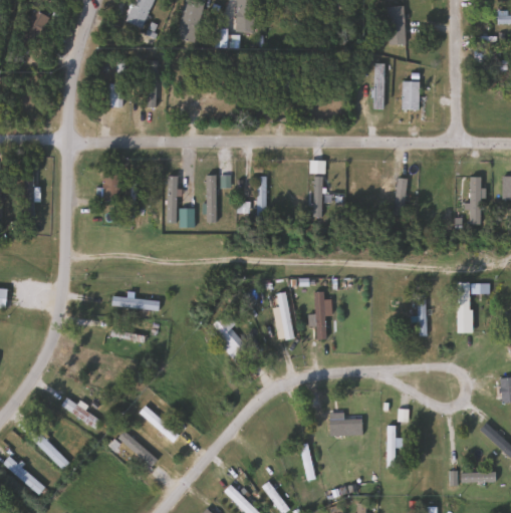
[(154,0),(141,28),(124,20),(134,0),(154,0)]
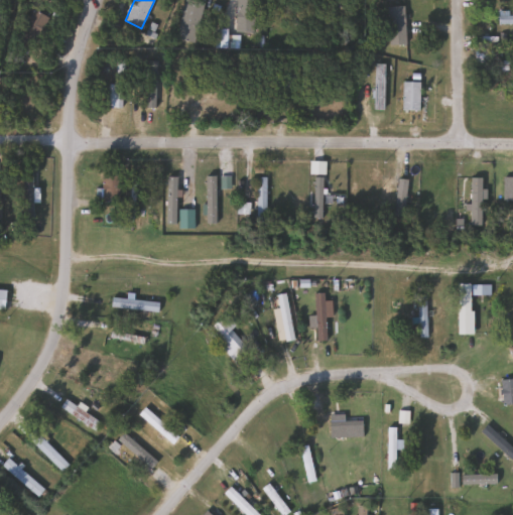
[(406,6),(406,43),(388,43),(388,6),(406,6)]
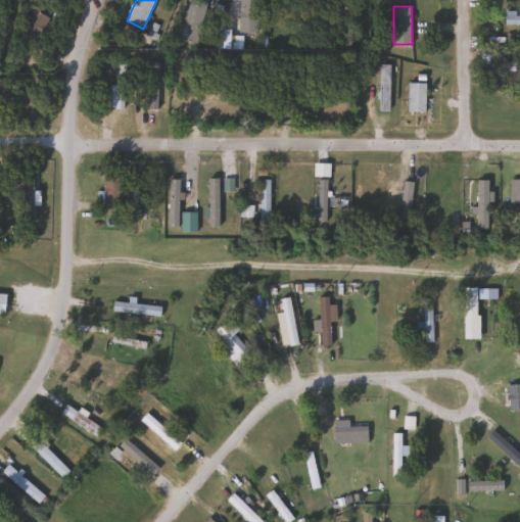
[(51,18),(30,51),(14,41),(36,9),(51,18)]
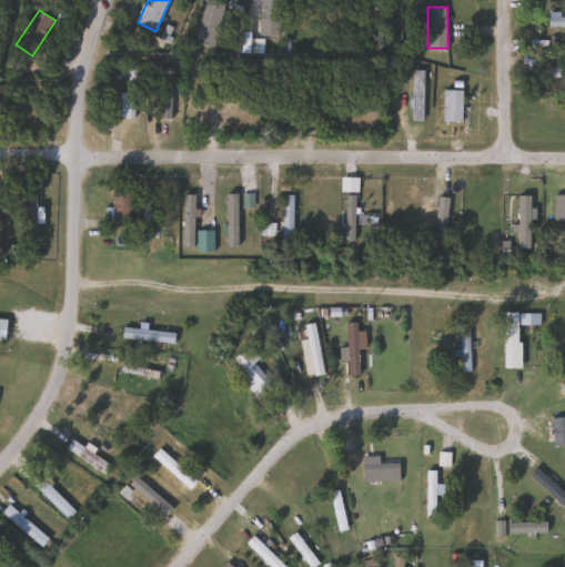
[(128,91),(129,66),(138,66),(137,117),(119,117),(120,91),(128,91)]
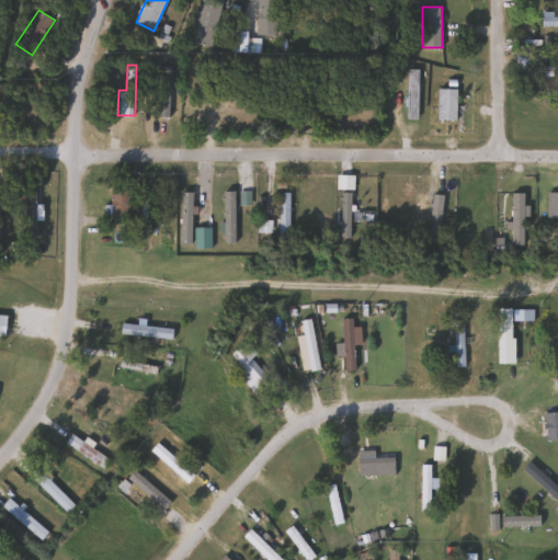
[(557,78),(538,78),(538,65),(557,65),(557,78)]
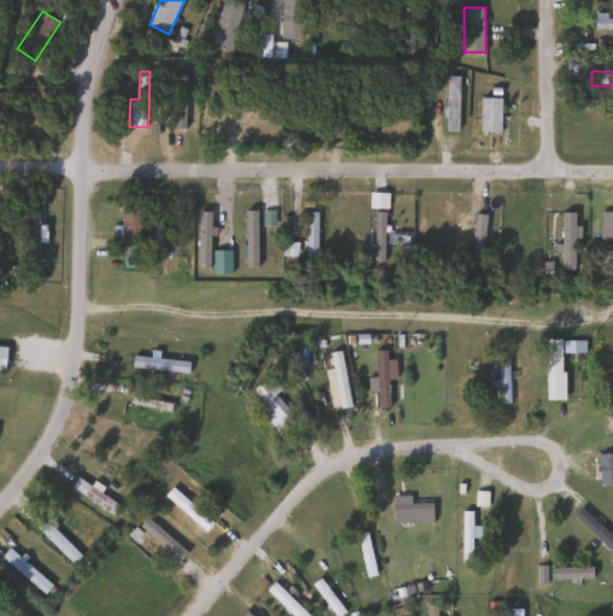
[(460,76),(460,129),(448,129),(448,76),(460,76)]
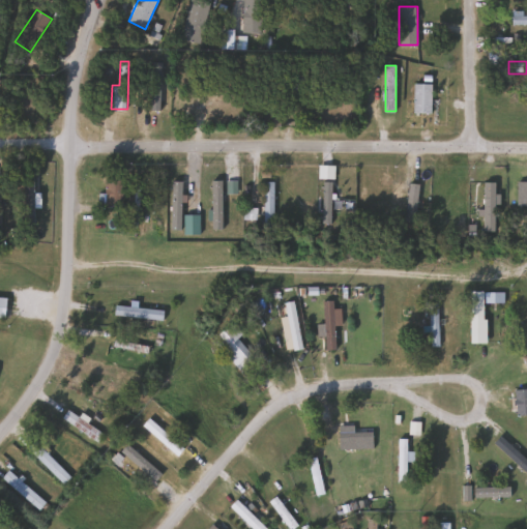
[(432,113),(414,113),(414,83),(432,83),(432,113)]
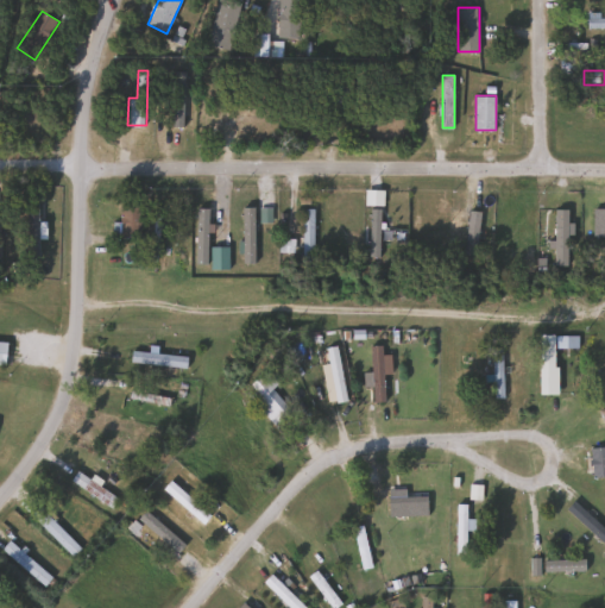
[(260,123),(219,123),(219,101),(260,101),(260,123)]
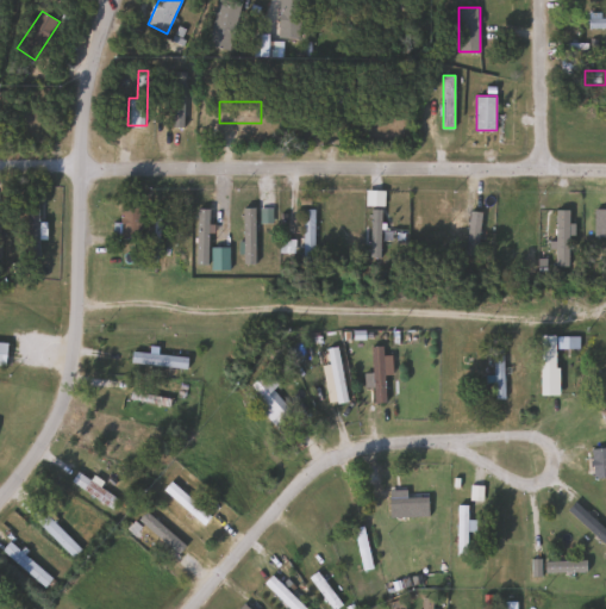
[(605,130),(583,130),(583,118),(605,118),(605,130)]
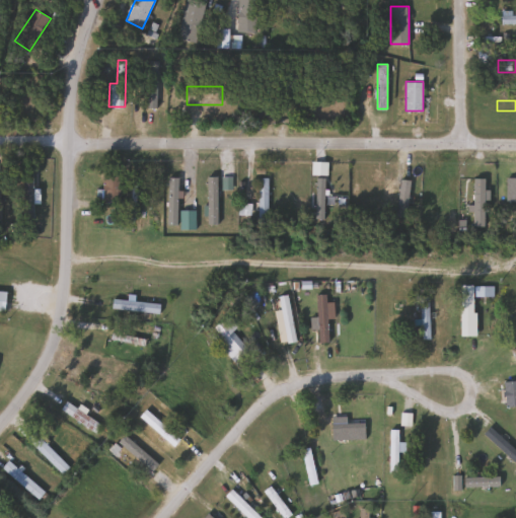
[(122,203),(103,203),(103,175),(122,175),(122,203)]
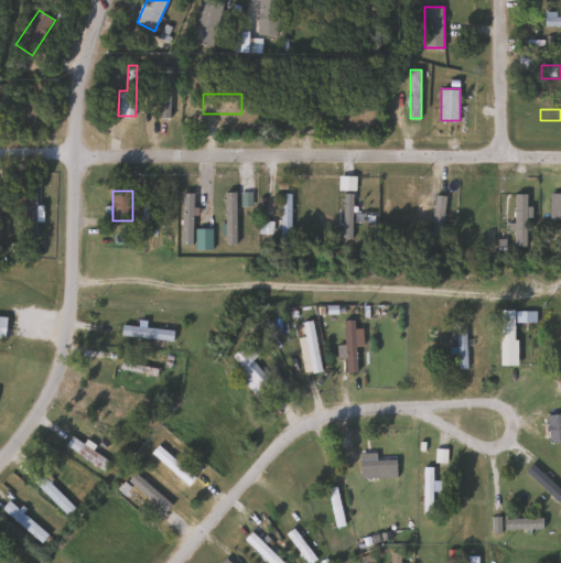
[(292,236),(281,236),(281,193),(292,193),(292,236)]
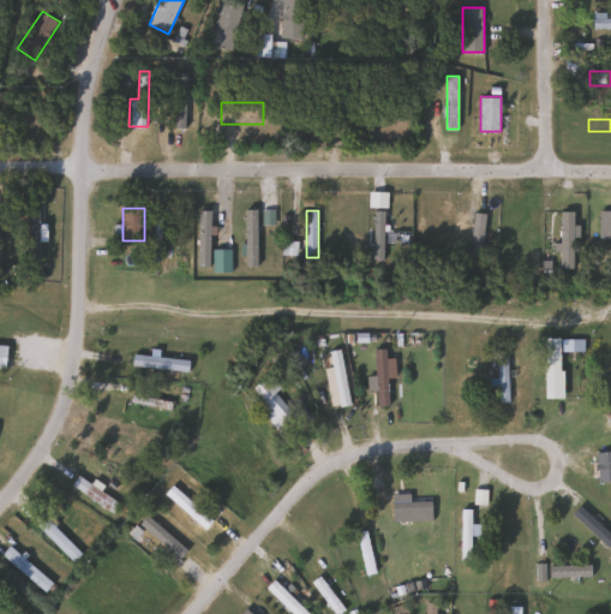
[(466,237),(467,262),(456,262),(454,212),(467,210),(468,224),(475,224),(475,237),(466,237)]
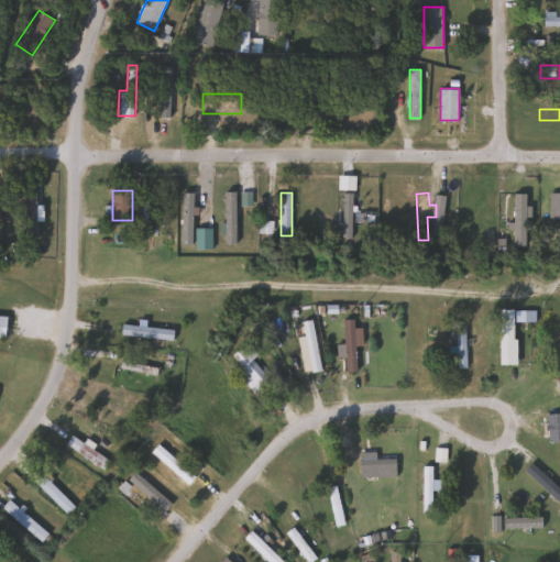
[(515,194),(527,194),(527,244),(515,244),(515,194)]
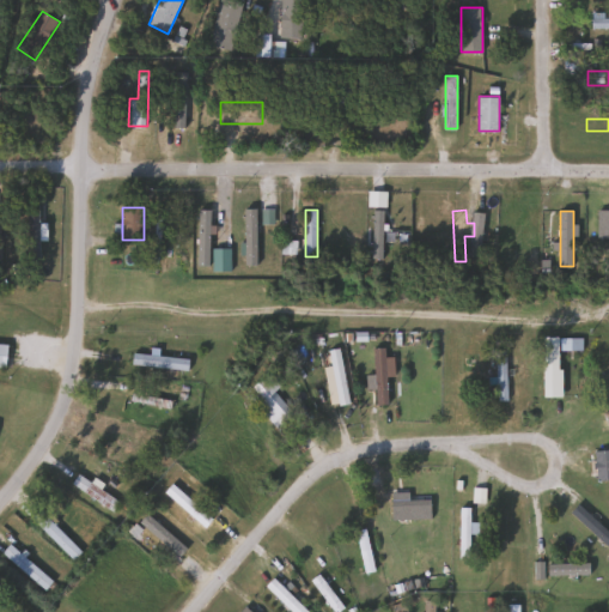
[(558,338),(558,395),(546,395),(546,338),(558,338)]
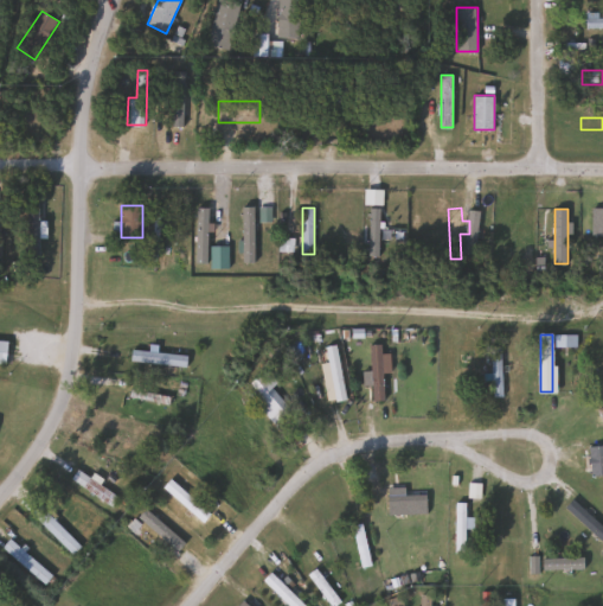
[(371,344),(383,344),(384,400),(372,400),(371,344)]
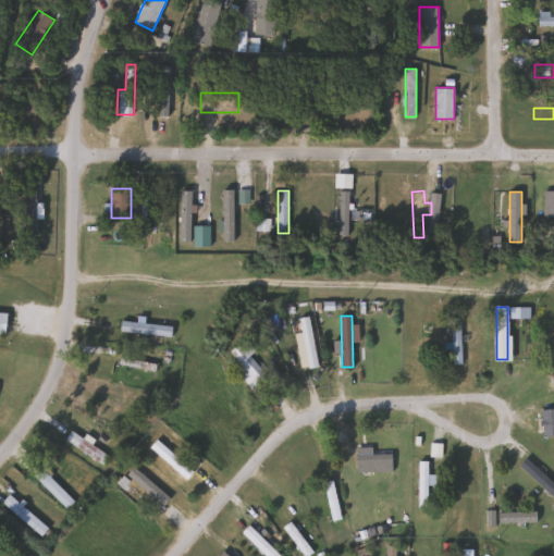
[(308,368),(302,318),(310,317),(317,367),(308,368)]
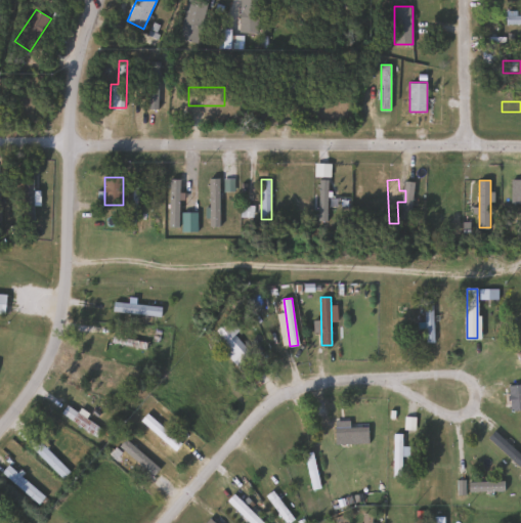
[(434,342),(426,342),(426,301),(434,301),(434,342)]
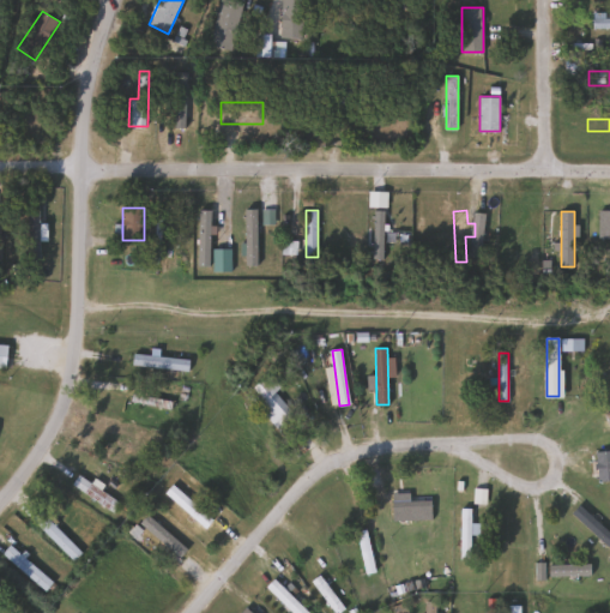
[(134,366),(134,356),(189,359),(189,368),(134,366)]
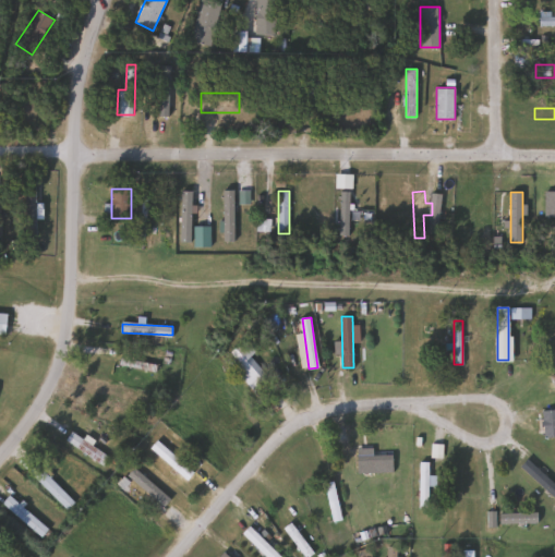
[(232,353),(241,346),(268,376),(254,389),(230,364),(237,358),(232,353)]
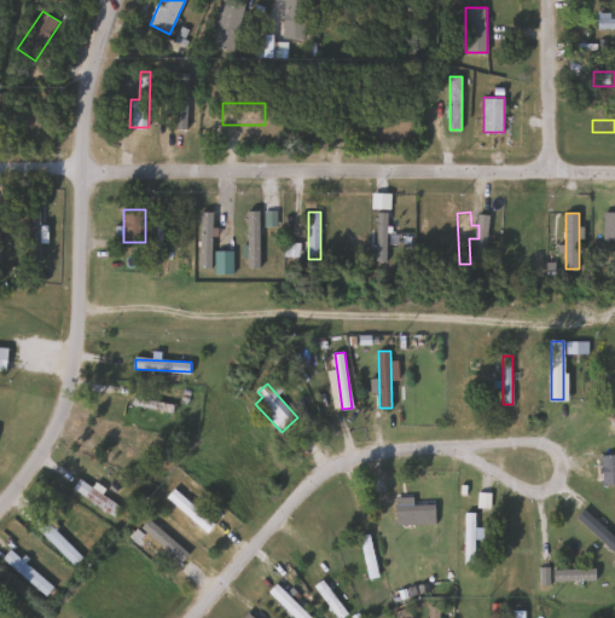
[(614,484),(603,484),(603,455),(614,455),(614,484)]
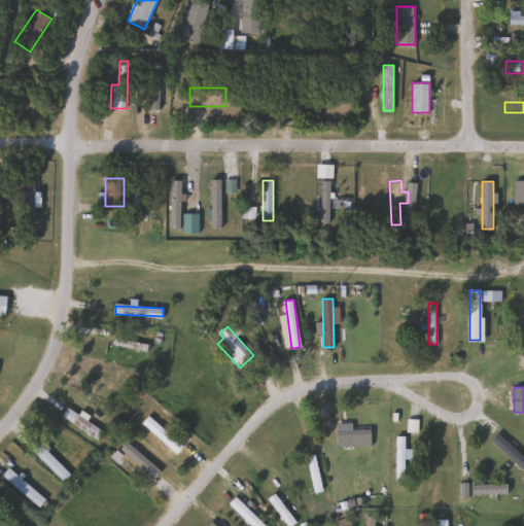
[(103,431),(98,439),(63,415),(68,408),(103,431)]
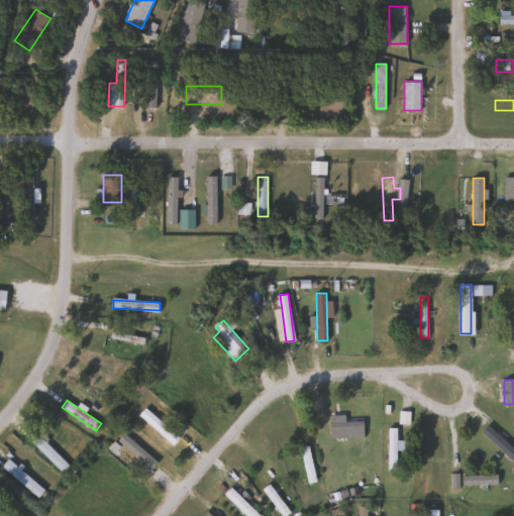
[(176,446),(136,420),(142,411),(182,438),(176,446)]
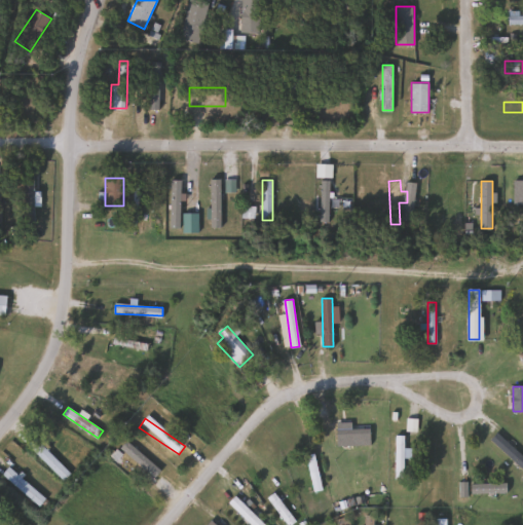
[(337,439),(337,428),(370,428),(370,439),(337,439)]
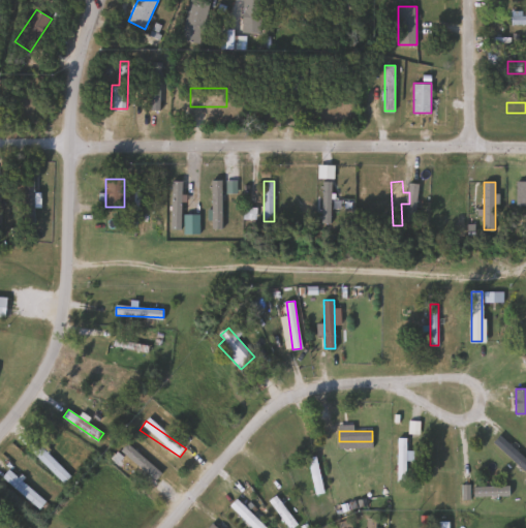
[(407,438),(407,479),(398,479),(398,438),(407,438)]
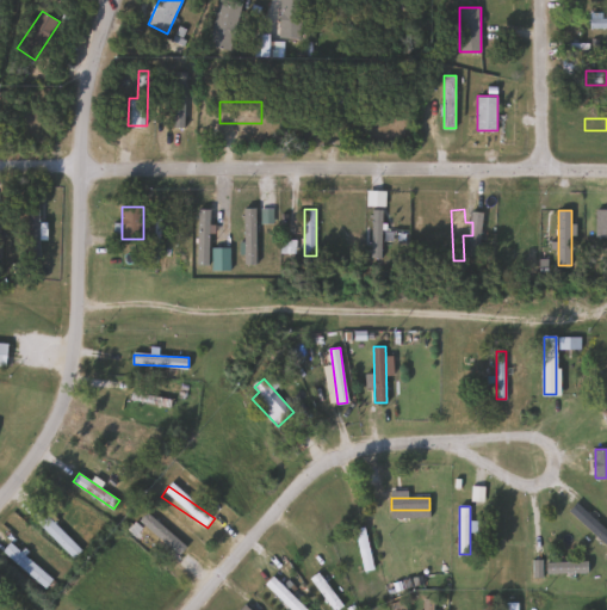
[(32,517),(41,509),(81,550),(74,558),(32,517)]
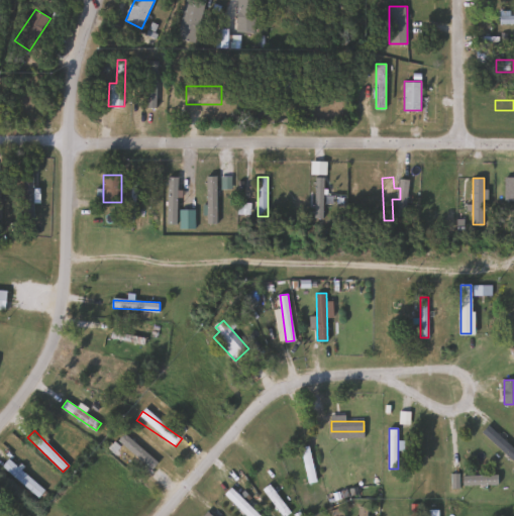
[(117,440),(123,433),(160,465),(153,473),(117,440)]
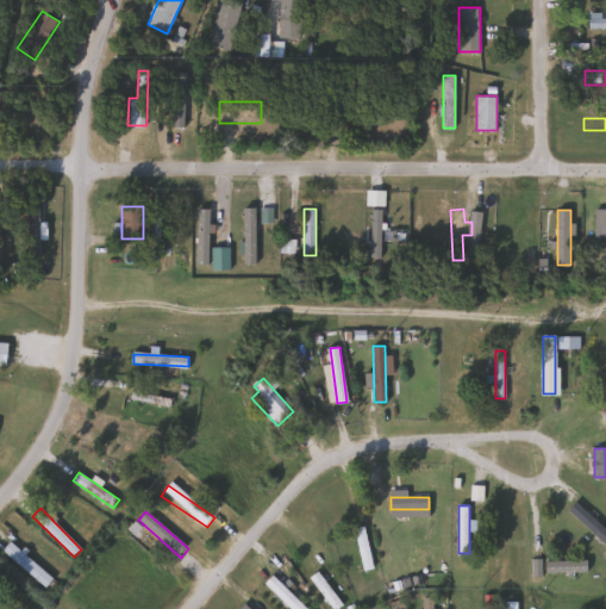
[(356,528),(363,527),(373,569),(364,570),(356,528)]
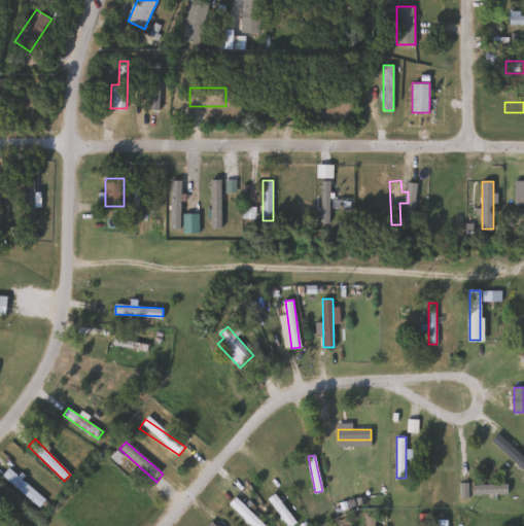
[(46,499),(39,506),(2,476),(9,468),(46,499)]
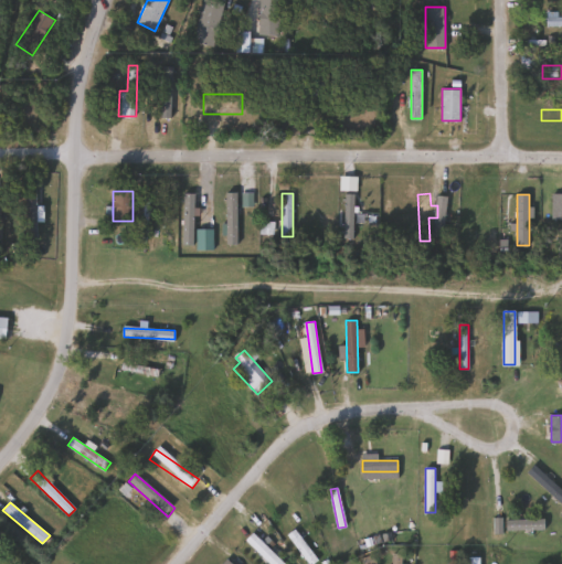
[(318,560),(313,563),(310,563),(288,534),(296,529),(318,560)]
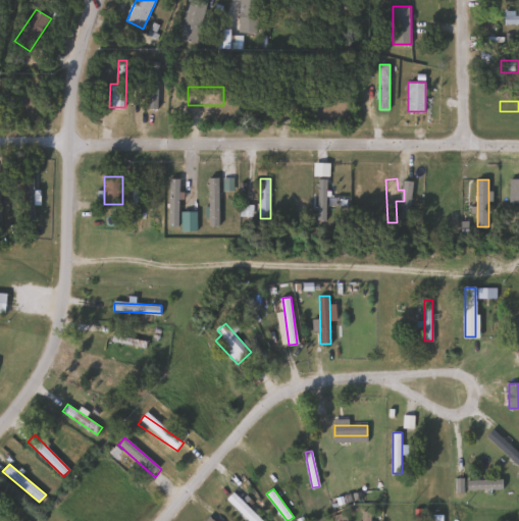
[(263,520),(250,520),(227,499),(235,492),(263,520)]
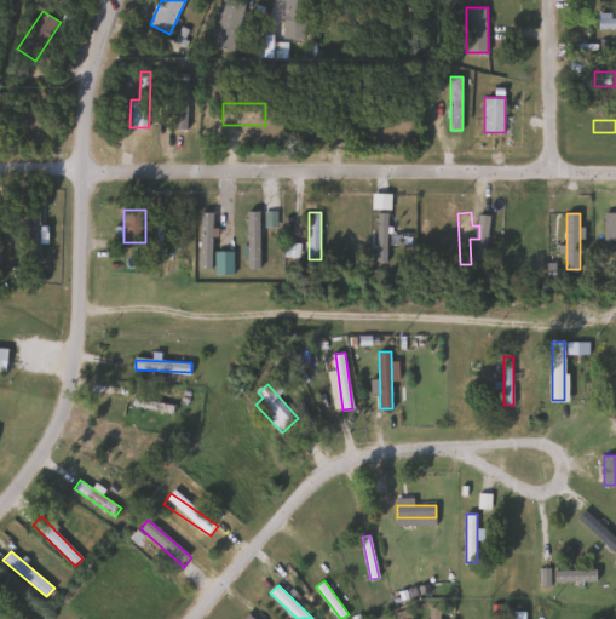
[(442,608),(442,618),(429,618),(429,608),(442,608)]
